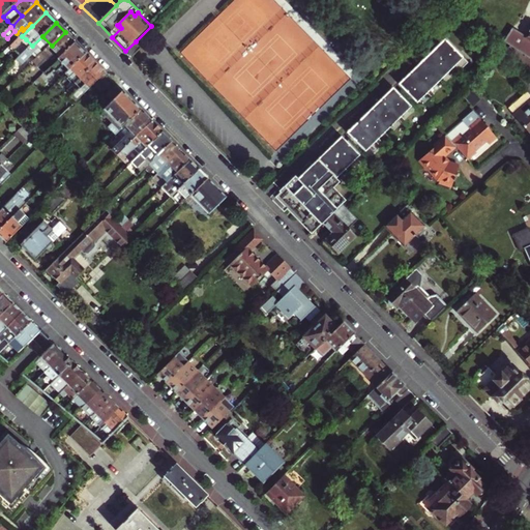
[(529,29),(525,37),(513,29),(504,42),(529,59),(529,29)]
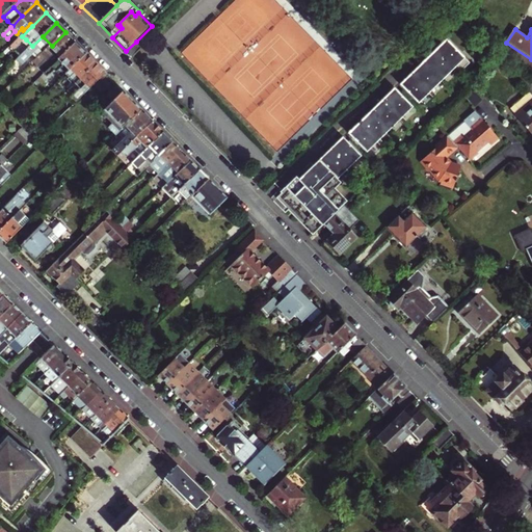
[(57,52),(62,57),(76,44),(65,32),(52,46),(46,52),(40,58),(35,62),(41,68),(49,58),(50,59),(57,52)]
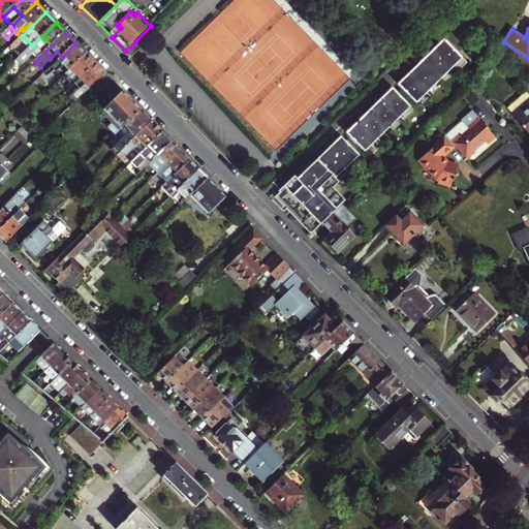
[(22,36),(13,44),(17,49),(26,39),(22,36)]
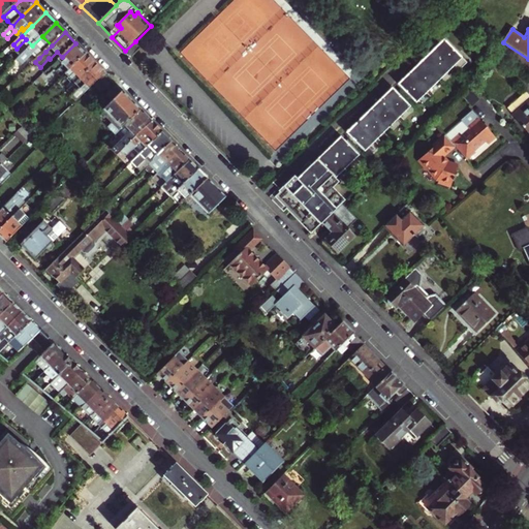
[(430,48),(432,49),(448,65),(453,69),(465,58),(443,37),(438,42),(436,44),(435,42),(430,48)]
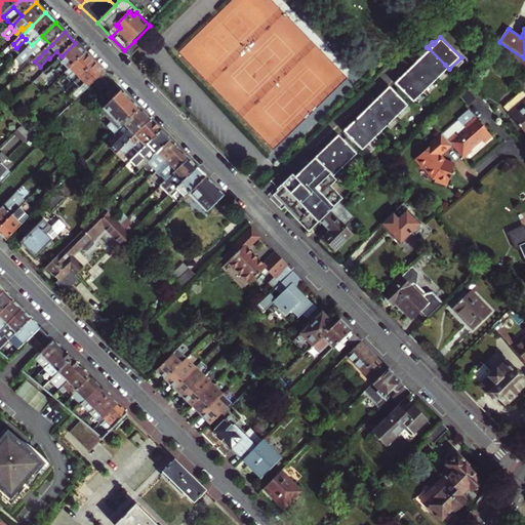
[(140,47),(134,41),(124,50),(131,57),(140,47)]
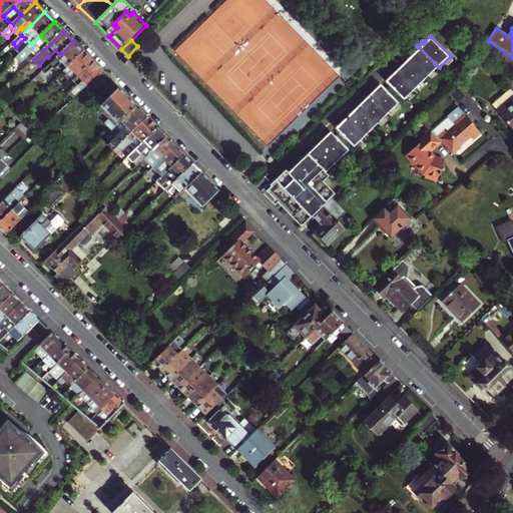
[(65,60),(71,66),(84,53),(73,42),(60,55),(51,64),(57,69),(65,60)]
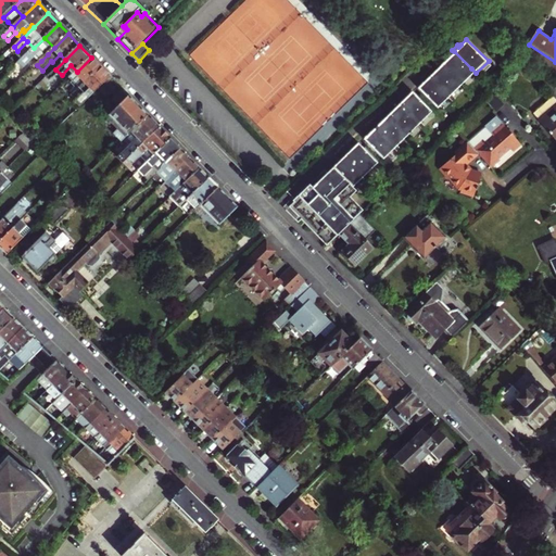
[(43,49),(37,55),(41,61),(48,54),(43,49)]
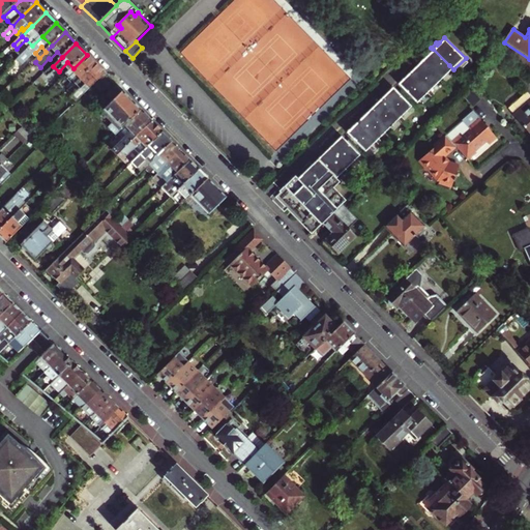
[(25,63),(35,53),(30,49),(21,58),(25,63)]
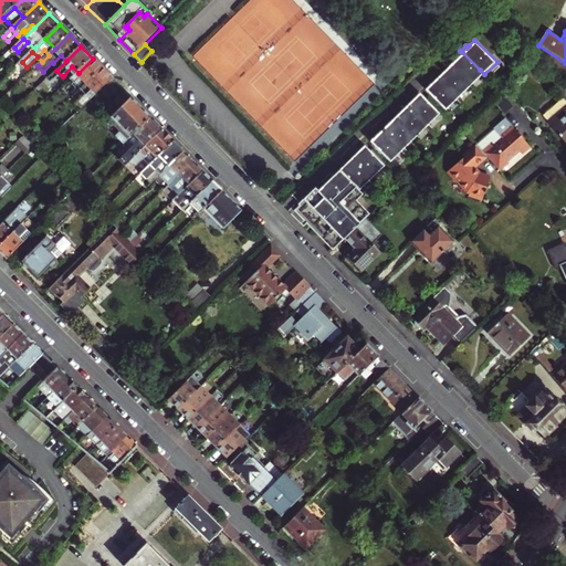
[(453,59),(448,63),(468,82),(480,70),(462,52),(454,60),(453,59)]
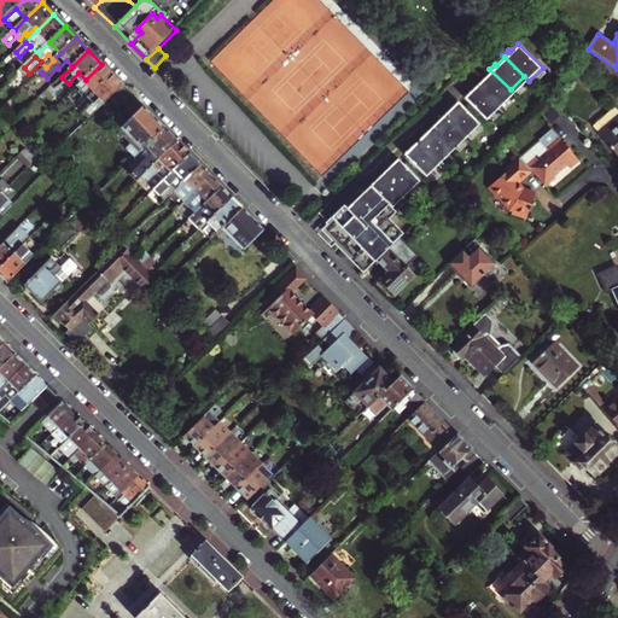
[(47,79),(53,85),(62,77),(73,66),(66,60),(58,69),(57,68),(47,79)]
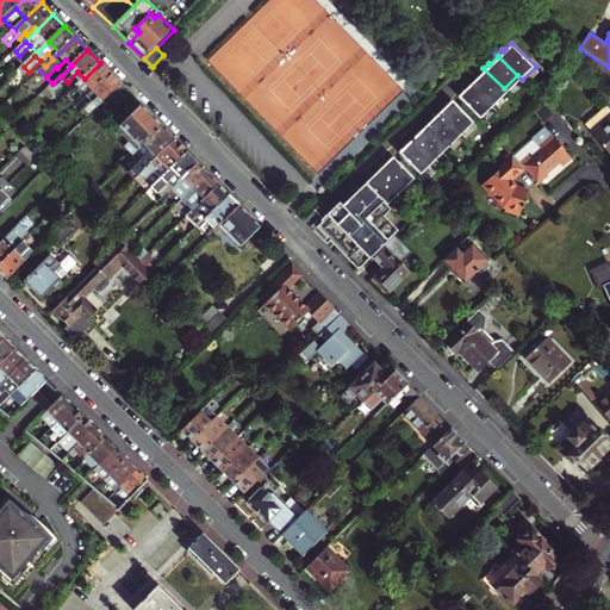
[(79,85),(89,95),(111,74),(100,63),(85,79),(79,85)]
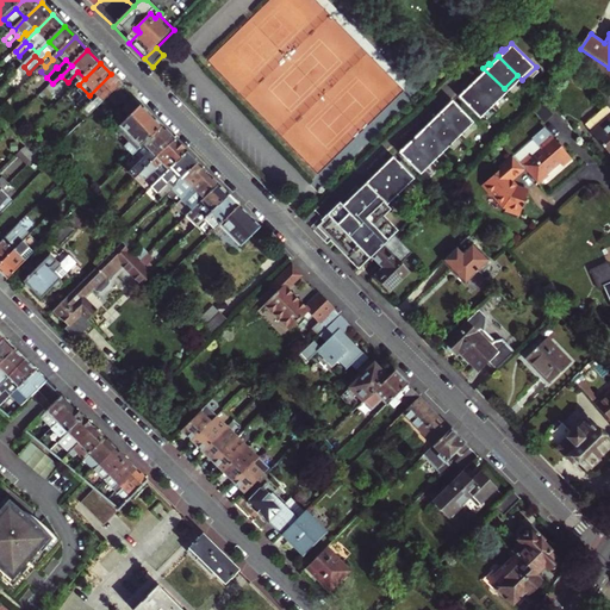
[(480,74),(472,82),(491,101),(504,88),(483,68),(478,73),(480,74)]
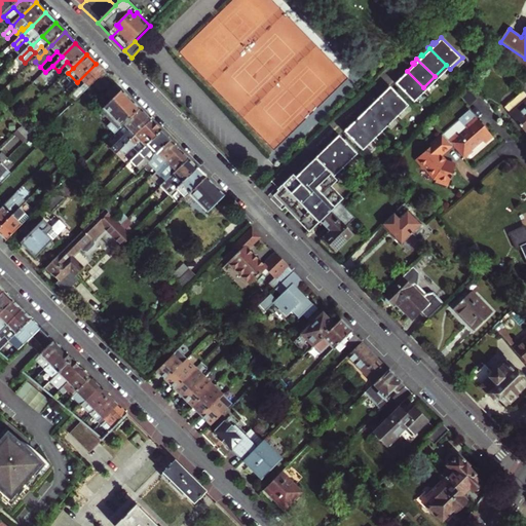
[(78,101),(88,90),(105,74),(96,64),(77,82),(82,87),(73,97),(78,101)]
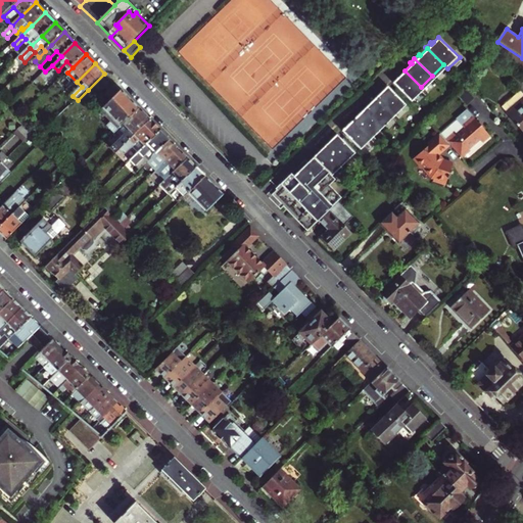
[(399,76),(394,81),(411,97),(421,87),(405,70),(403,68),(398,74),(399,76)]
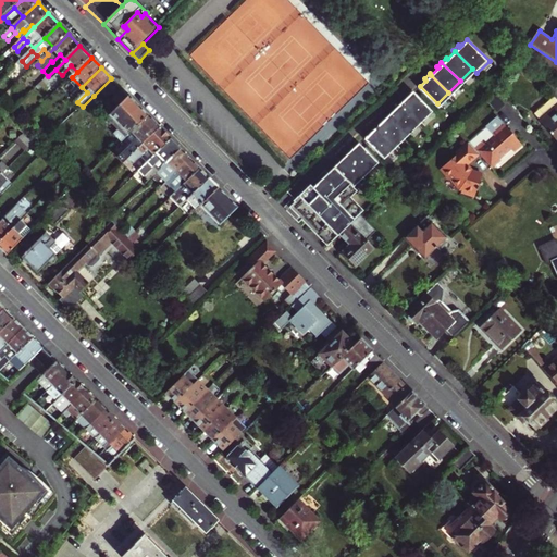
[(47,78),(41,84),(46,87),(50,83),(47,78)]
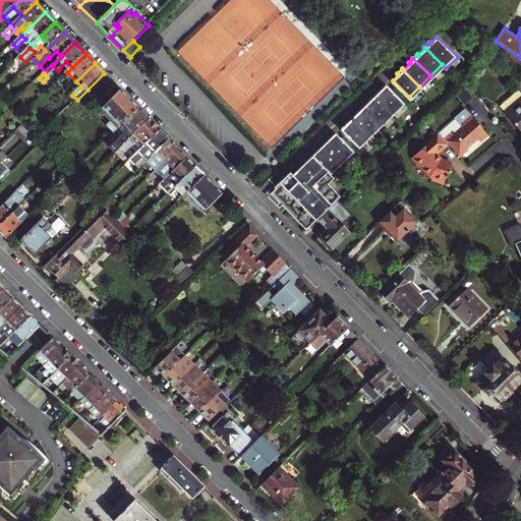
[(105,92),(114,82),(104,73),(88,90),(92,94),(99,87),(105,92)]
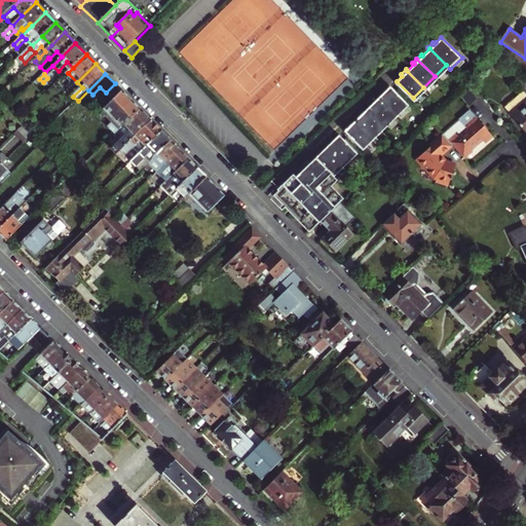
[(377,96),(379,98),(395,114),(407,101),(391,85),(383,92),(382,91),(377,96)]
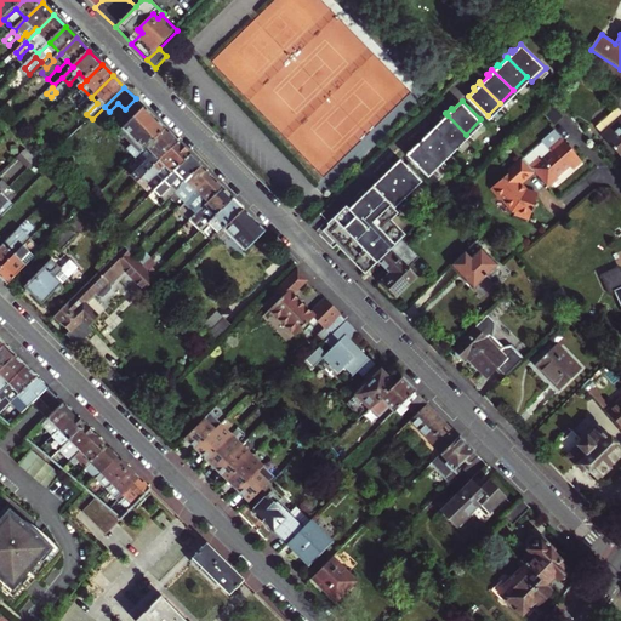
[(141,155),(166,130),(138,102),(127,112),(134,118),(125,127),(131,134),(131,140),(135,143),(129,149),(137,158),(141,155)]
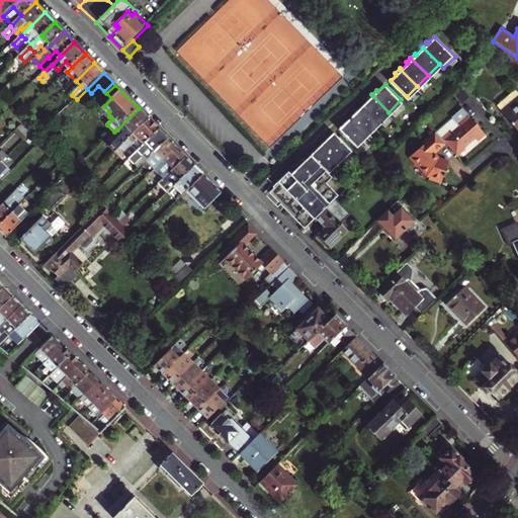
[(517,93),(515,89),(496,106),(517,132),(517,131),(517,93)]
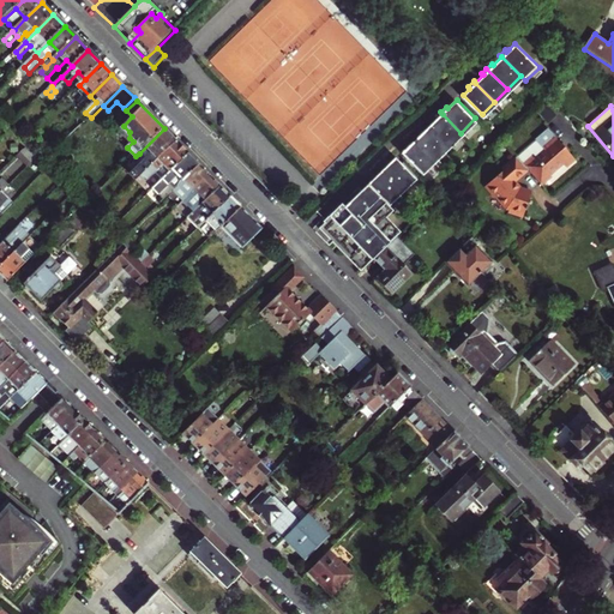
[(0,112),(0,110),(0,120),(8,128),(13,124),(0,112)]
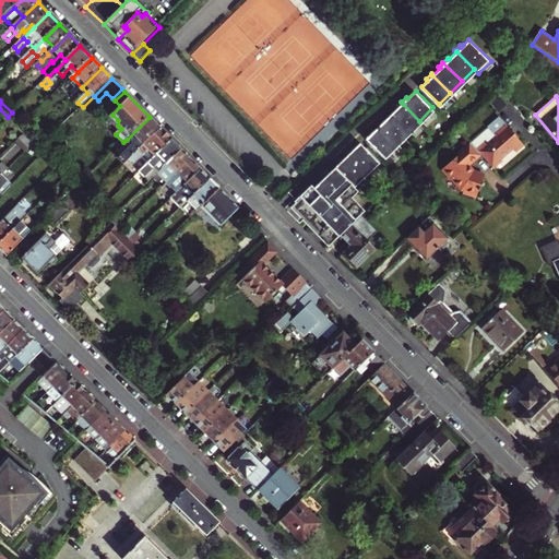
[(393,109),(389,114),(408,132),(419,121),(403,104),(395,111),(393,109)]
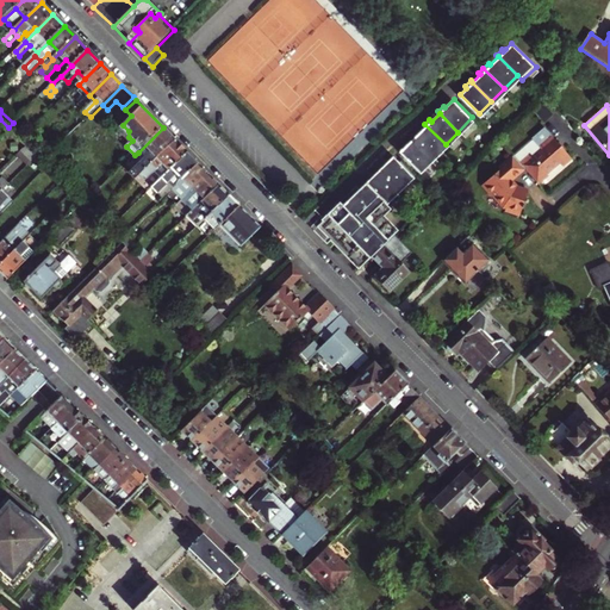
[(422,131),(414,139),(433,157),(446,144),(424,124),(419,129),(422,131)]
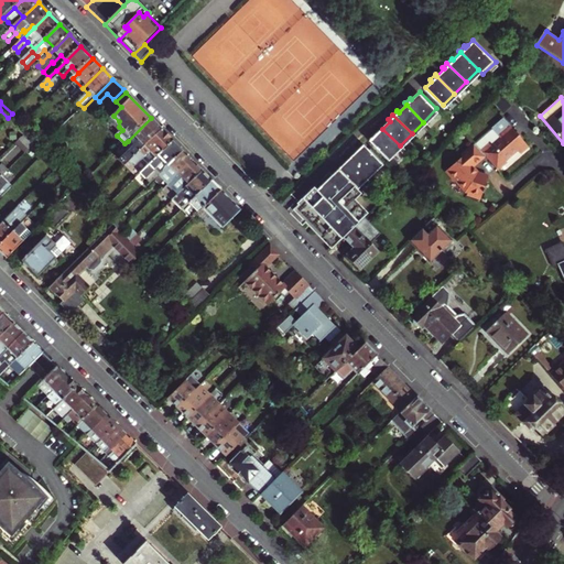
[(119,127),(110,118),(108,121),(116,130),(119,127)]
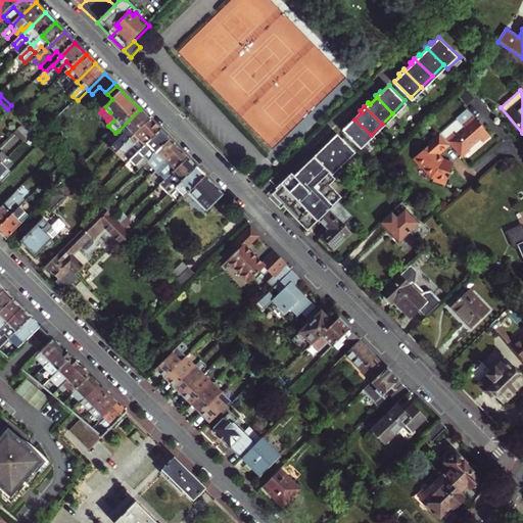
[(117,153),(119,152),(151,121),(140,109),(119,131),(125,136),(112,148),(117,153)]
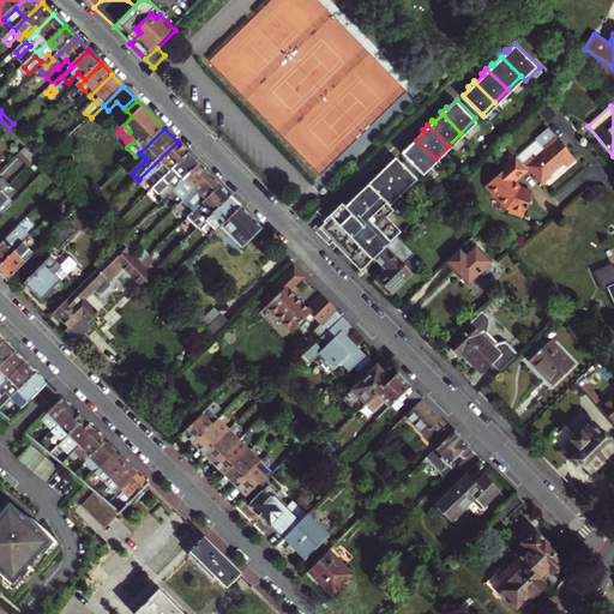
[(575,160),(567,152),(560,144),(547,128),(534,140),(535,142),(517,158),(527,169),(541,186),(551,176),(549,175),(563,164),(565,168),(575,160)]
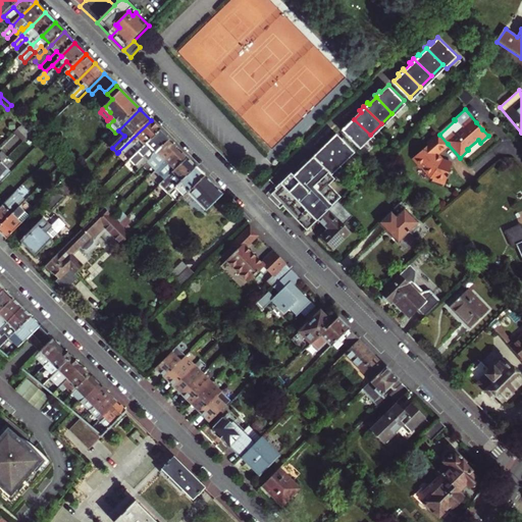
[(344,129),(360,146),(370,135),(354,119),(353,117),(349,121),(350,123),(344,129)]
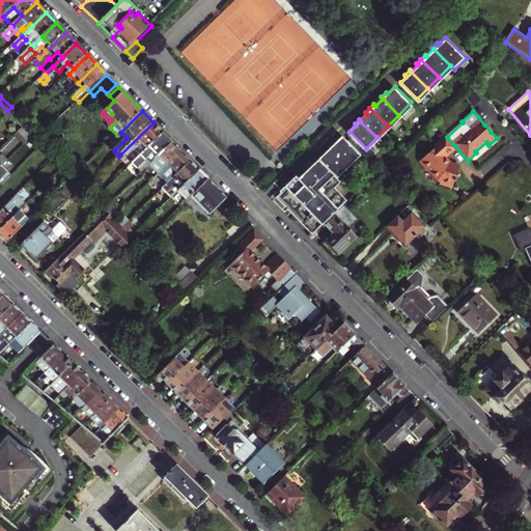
[(134,164),(165,134),(154,122),(120,155),(122,157),(124,155),(134,164)]
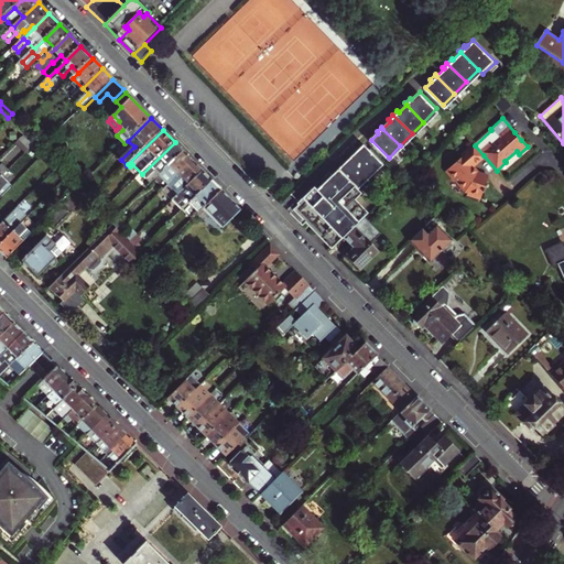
[(24,134),(20,139),(30,150),(34,145),(24,134)]
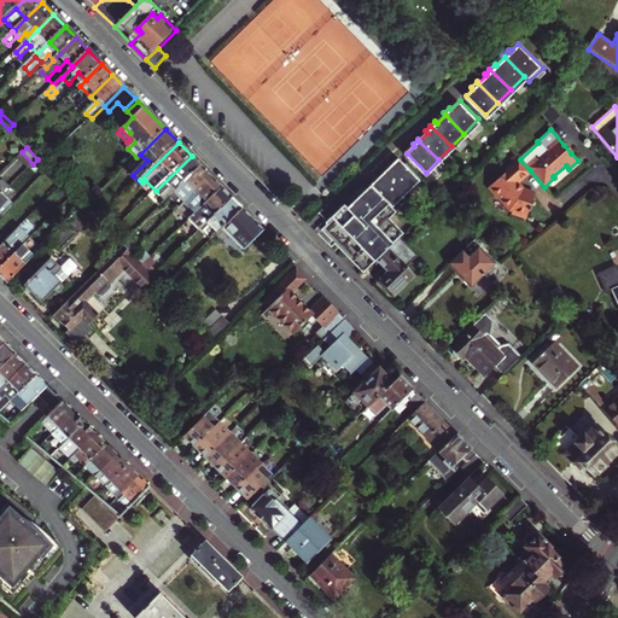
[(203,167),(192,156),(156,191),(152,194),(158,200),(170,188),(176,193),(203,167)]
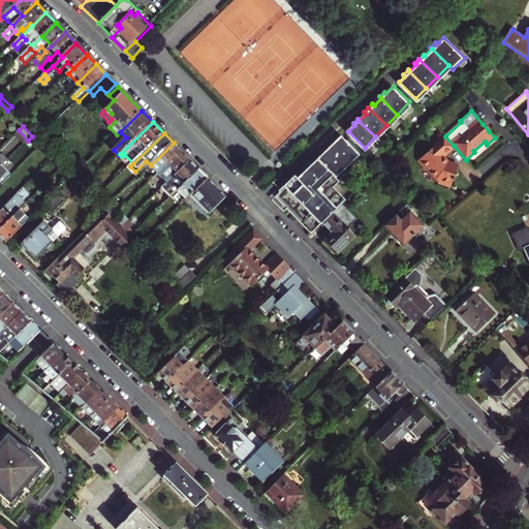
[(436,184),(447,188),(450,181),(453,181),(453,179),(452,179),(457,165),(447,162),(442,156),(454,146),(445,136),(444,135),(432,146),(434,147),(417,161),(419,162),(418,164),(424,169),(425,169),(436,181),(437,182),(436,184)]
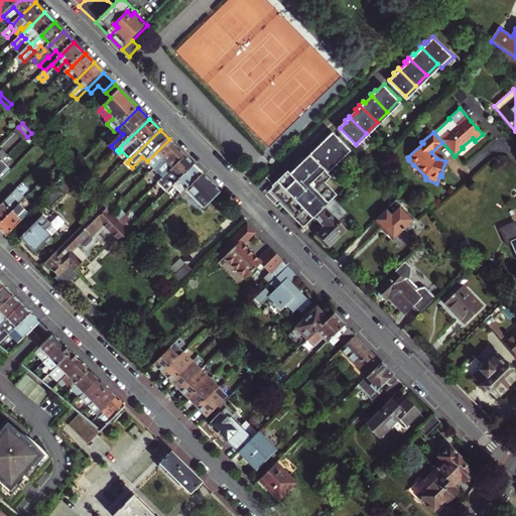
[(324,145),(339,160),(351,148),(336,133),(328,140),(326,137),(320,142),(324,145)]
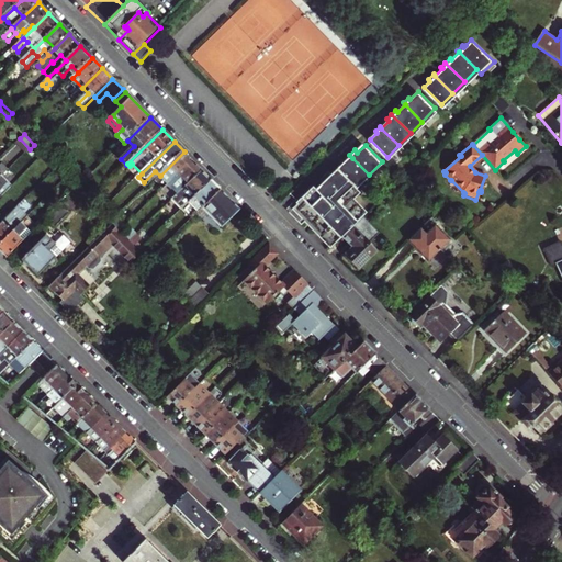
[(160,176),(169,184),(193,161),(184,152),(160,176)]
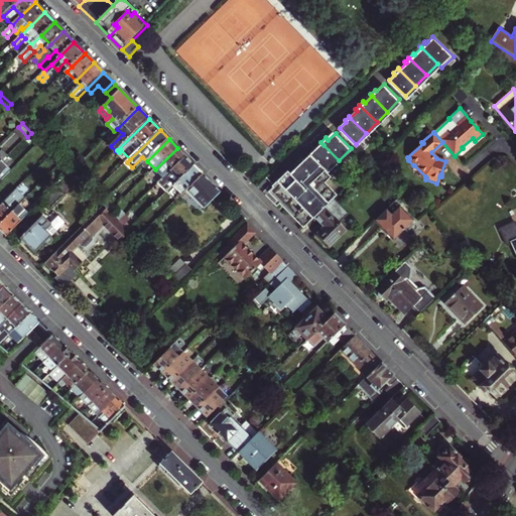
[(0,163),(15,149),(11,145),(0,156),(0,163)]
